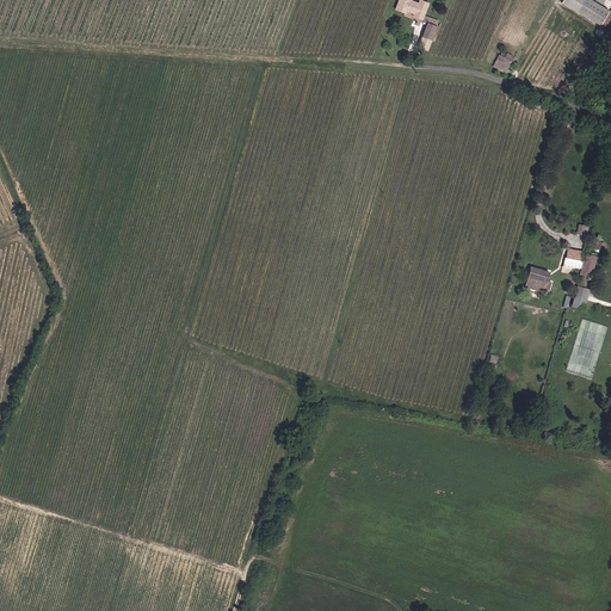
[(397,0),(395,6),(405,11),(406,8),(413,12),(413,13),(417,14),(415,16),(419,17),(424,7),(419,6),(418,2),(412,0),(397,0)]
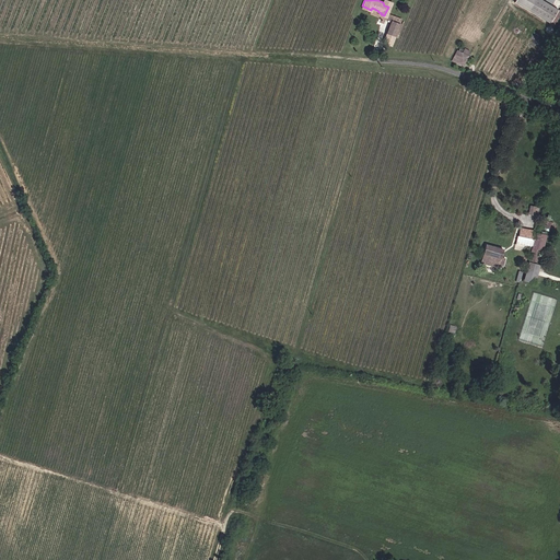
[(515,0),(514,1),(529,11),(535,0),(515,0)]
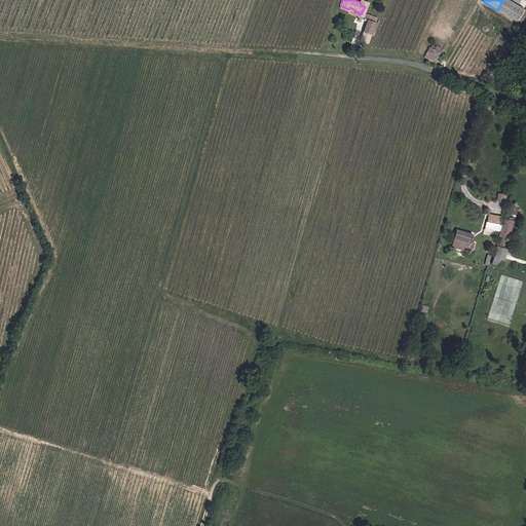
[(509,0),(502,0),(497,10),(516,23),(524,9),(509,0)]
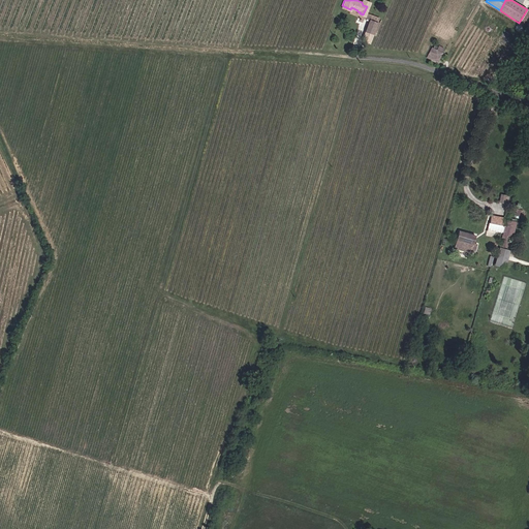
[(369,19),(363,33),(375,38),(380,25),(376,23),(378,18),(371,14),(369,19)]
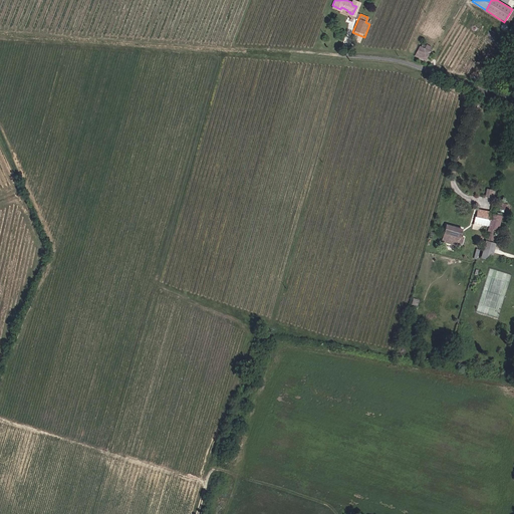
[(417,55),(426,59),(431,50),(430,49),(422,45),(417,55)]
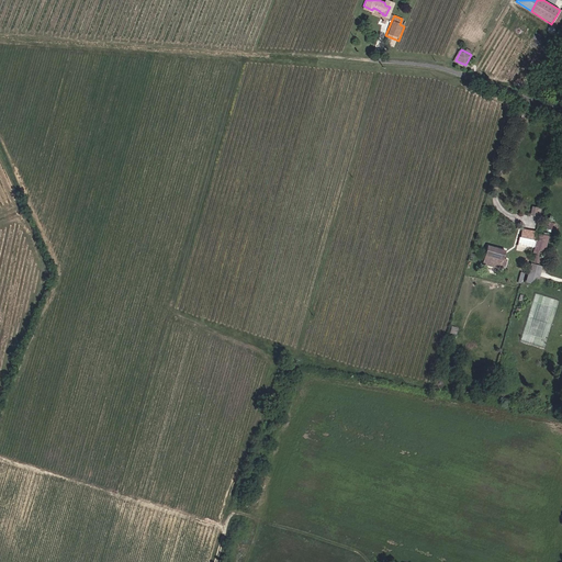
[(540,216),(542,208),(532,205),(530,214),(540,216)]
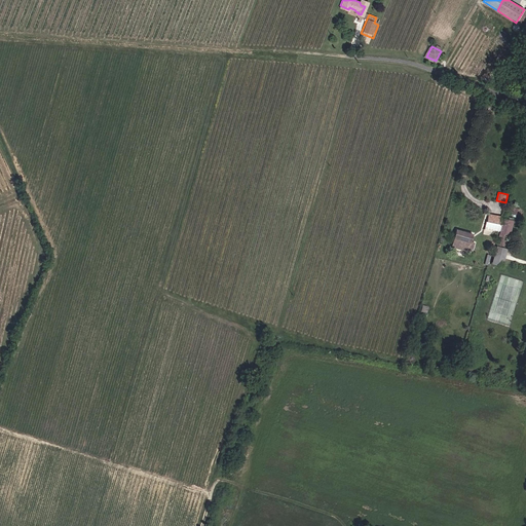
[(512,221),(487,215),(485,222),(500,225),(490,265),(499,267),(512,221)]
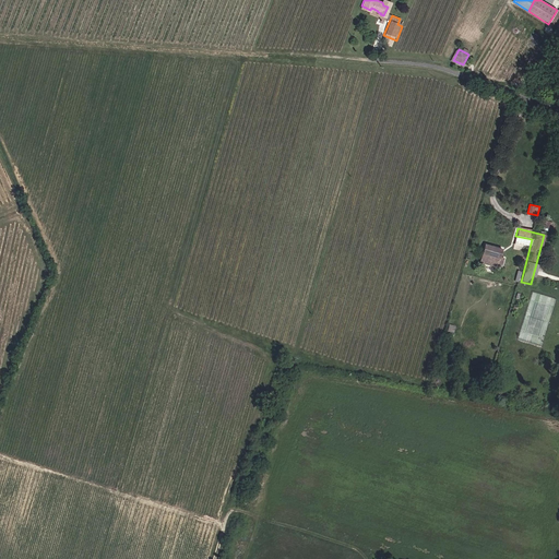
[(508,261),(499,259),(501,248),(486,244),(482,261),(497,265),(497,263),(501,264),(502,263),(507,264),(508,261)]
